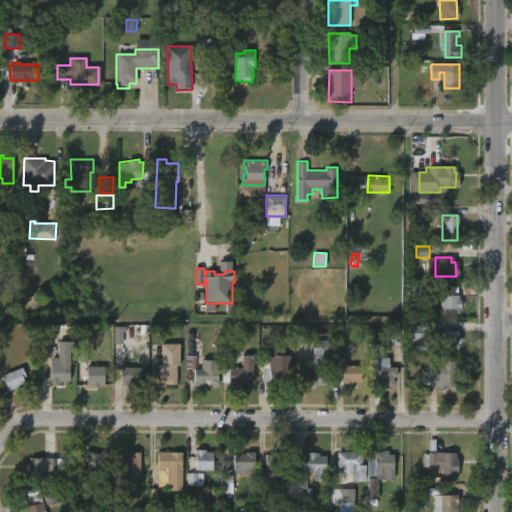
[(459,295),(459,300),(461,300),(461,307),(459,307),(459,313),(440,313),(440,295),(459,295)]
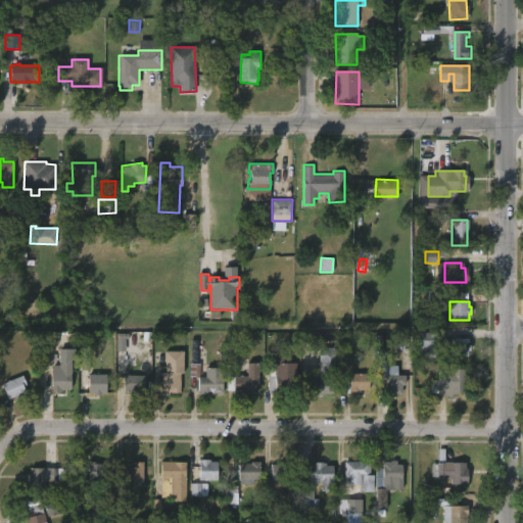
[(419,333),(419,359),(435,359),(435,333),(419,333)]
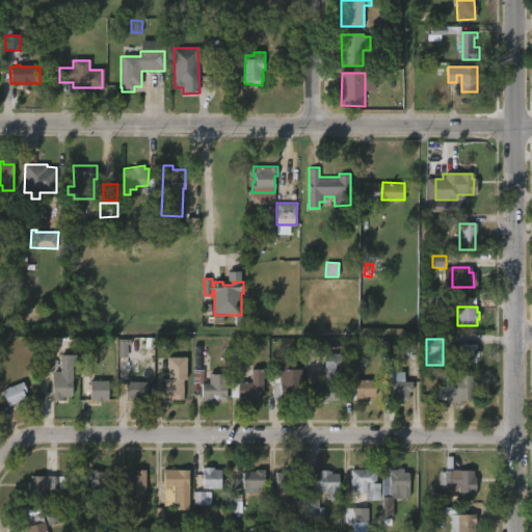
[(476,344),(476,349),(479,349),(479,356),(477,356),(477,362),(457,362),(457,344),(476,344)]
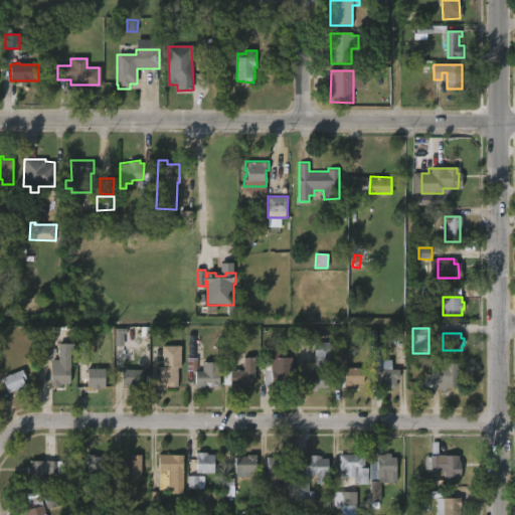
[(201,334),(201,344),(203,344),(203,358),(196,358),(196,369),(187,370),(186,334),(201,334)]
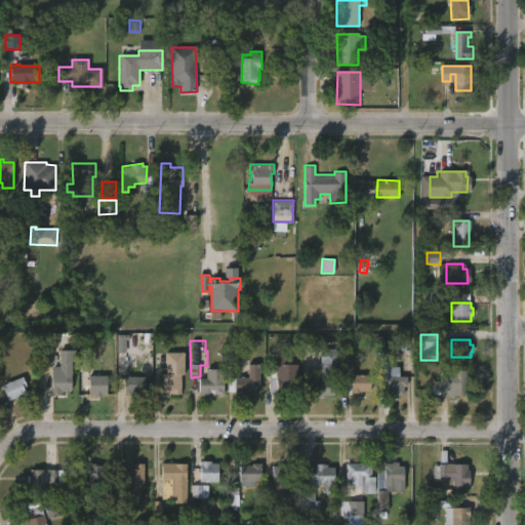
[(334,395),(316,397),(316,395),(310,395),(310,379),(315,379),(314,364),(321,364),(320,349),(336,348),(336,371),(334,371),(334,395)]
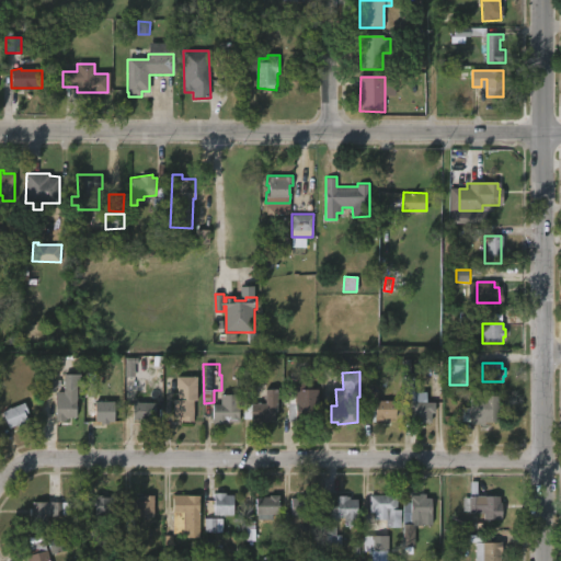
[(193,400),(193,421),(183,421),(183,419),(178,419),(178,416),(173,416),(173,399),(176,399),(176,376),(196,376),(196,400),(193,400)]
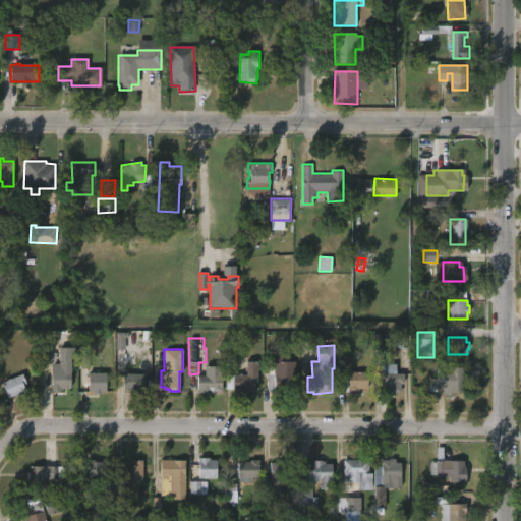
[(70,356),(69,388),(61,387),(61,390),(51,390),(52,368),(54,368),(54,364),(58,364),(58,356),(70,356)]
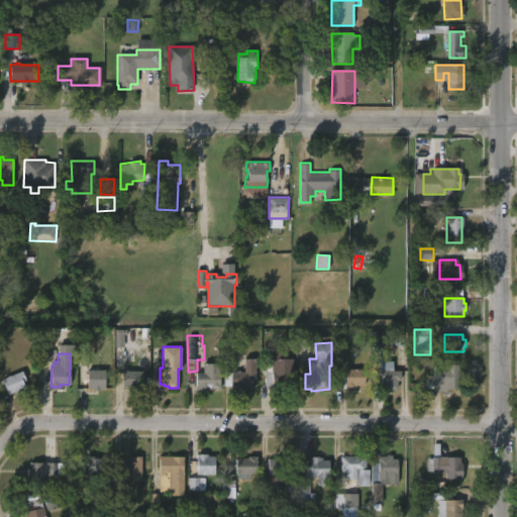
[(281,353),(281,357),(292,357),(293,386),(281,387),(281,389),(266,388),(266,372),(273,372),(272,353),(281,353)]
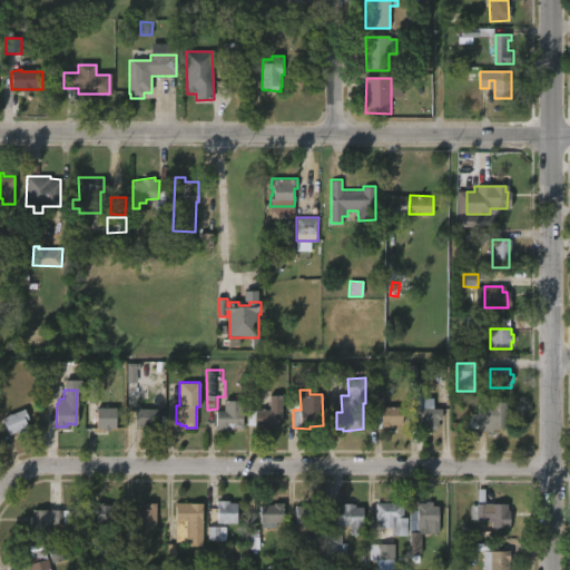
[(282,395),(282,418),(279,418),(278,429),(255,428),(255,425),(247,425),(247,411),(255,411),(255,410),(262,409),(269,410),(269,406),(267,406),(267,403),(269,403),(269,394),(282,395)]
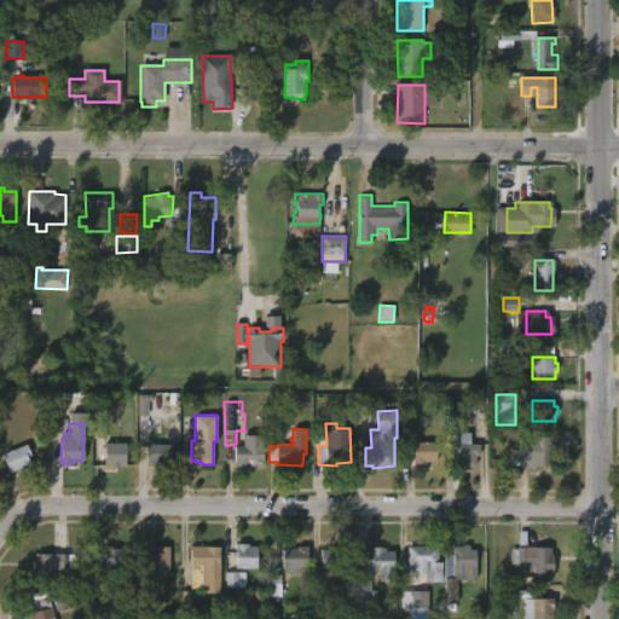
[(533,431),(533,435),(551,435),(553,466),(519,468),(519,466),(510,466),(510,450),(519,450),(519,435),(530,435),(530,431),(533,431)]
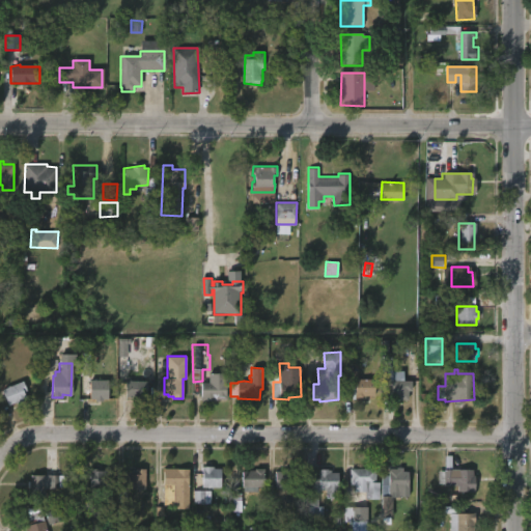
[(357,370),(357,379),(374,379),(374,395),(365,395),(365,399),(348,399),(348,387),(356,387),(356,385),(347,385),(347,370),(357,370)]
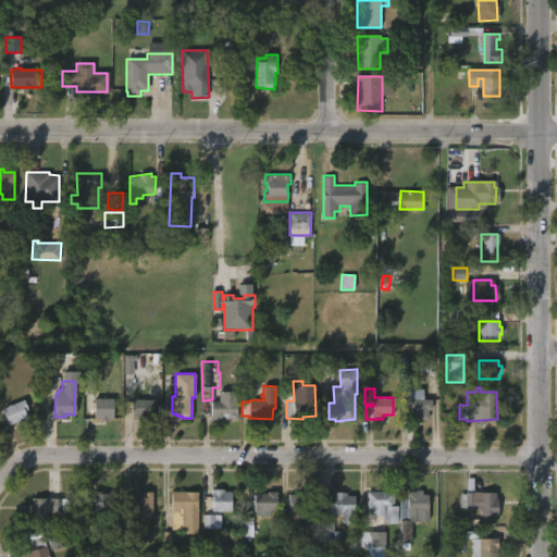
[(226,420),(211,421),(211,400),(219,400),(219,392),(237,391),(237,419),(226,419),(226,420)]
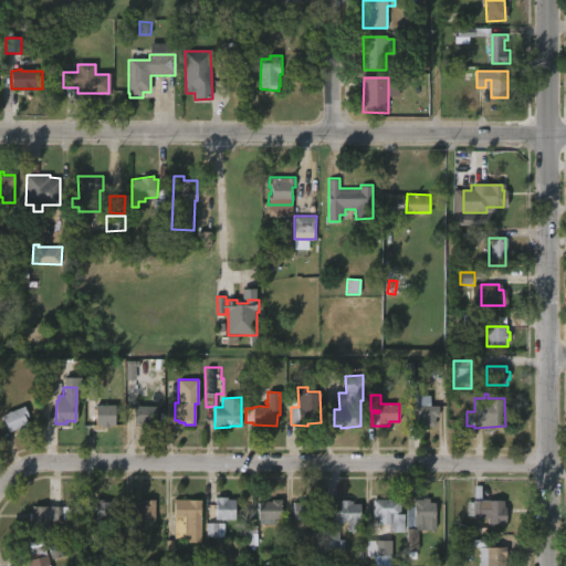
[(413,397),(413,406),(439,406),(439,416),(436,416),(436,426),(407,423),(407,397),(413,397)]
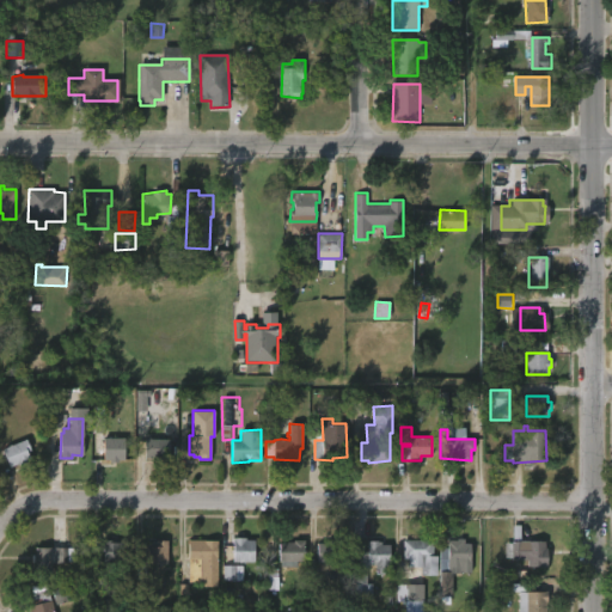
[(123,461),(103,461),(104,438),(123,439),(123,461)]
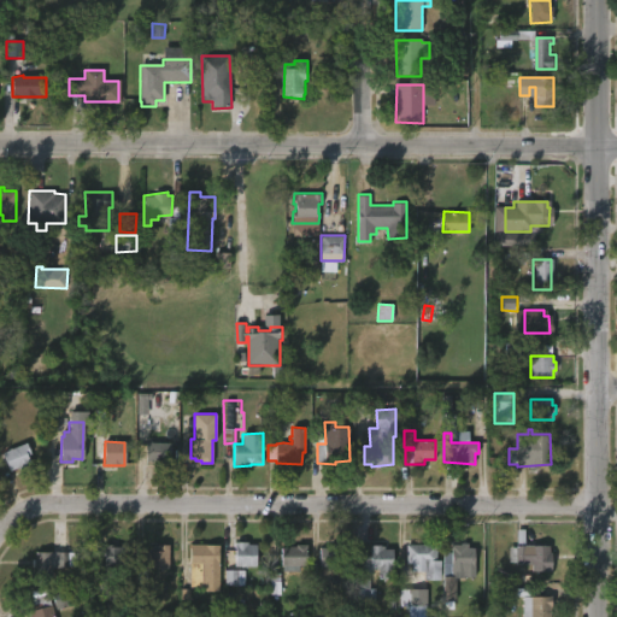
[(152,441),(152,442),(170,442),(171,464),(160,464),(160,460),(146,460),(146,442),(152,441)]
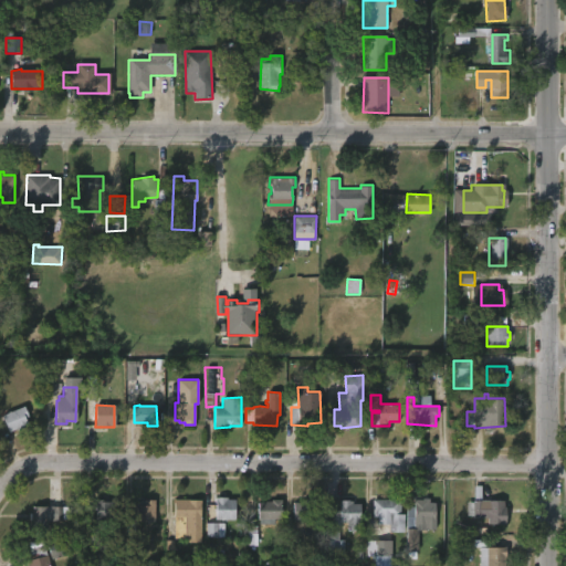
[(23,406),(29,416),(24,417),(28,426),(17,431),(16,428),(9,431),(1,416),(10,410),(10,411),(23,406)]
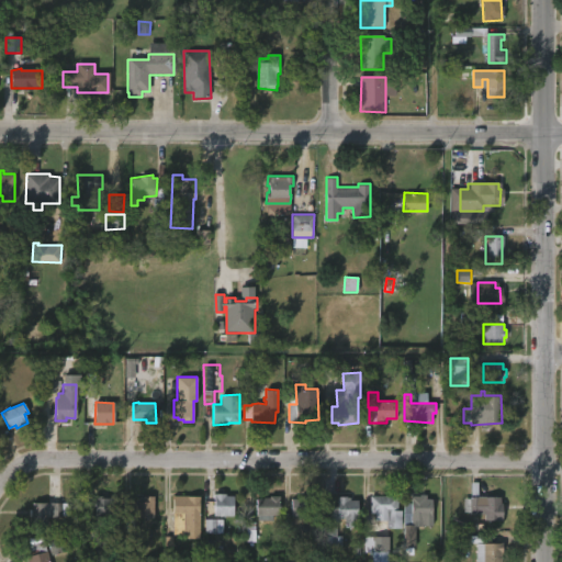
[(225,493),(225,496),(233,496),(233,516),(214,516),(213,493),(225,493)]
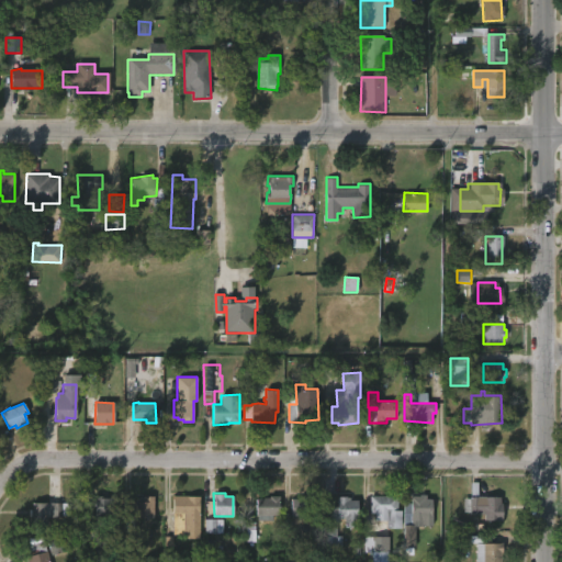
[(272,515),(272,520),(258,521),(256,498),(279,495),(279,515),(272,515)]
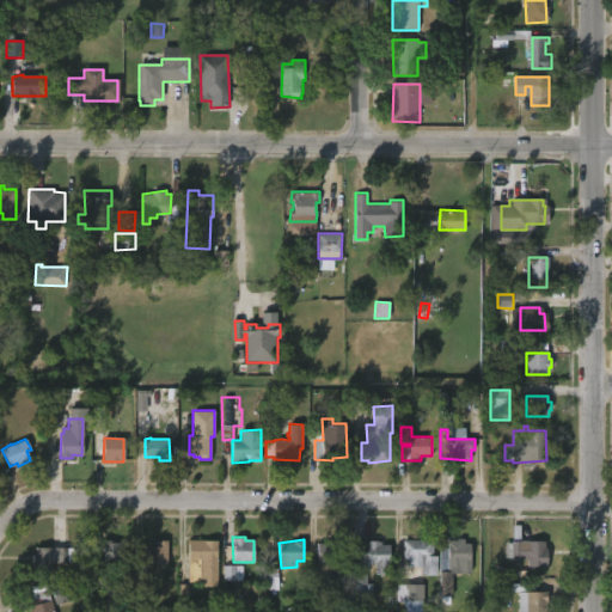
[(433,558),(403,558),(403,539),(433,539),(433,558)]
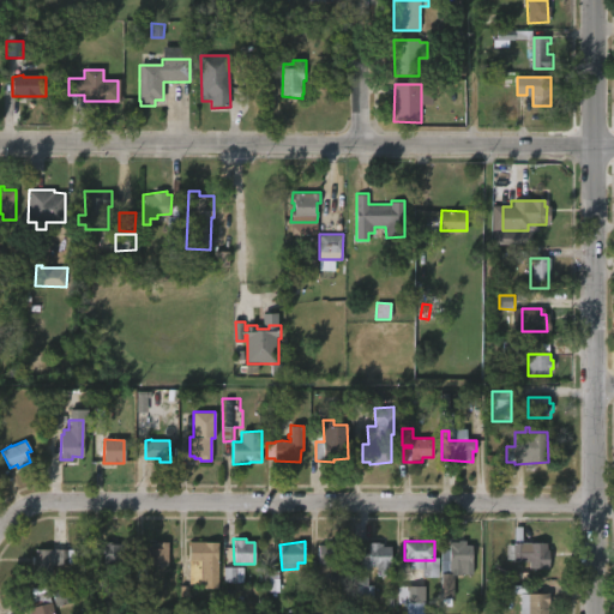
[(468,541),(468,547),(474,547),(475,575),(464,575),(464,566),(452,566),(451,543),(468,541)]
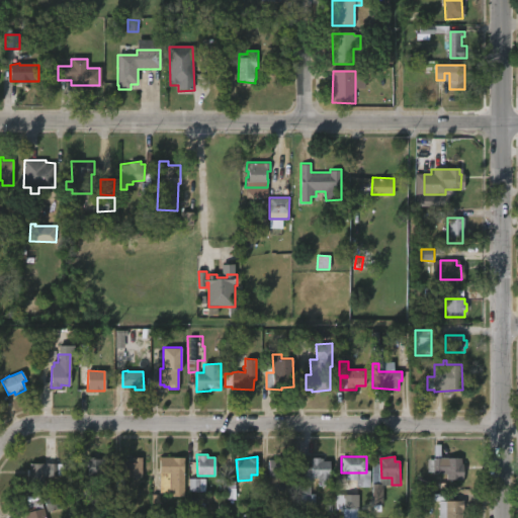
[(95,457),(95,459),(109,459),(109,476),(97,475),(97,485),(90,485),(88,498),(81,498),(81,479),(88,479),(88,457),(95,457)]
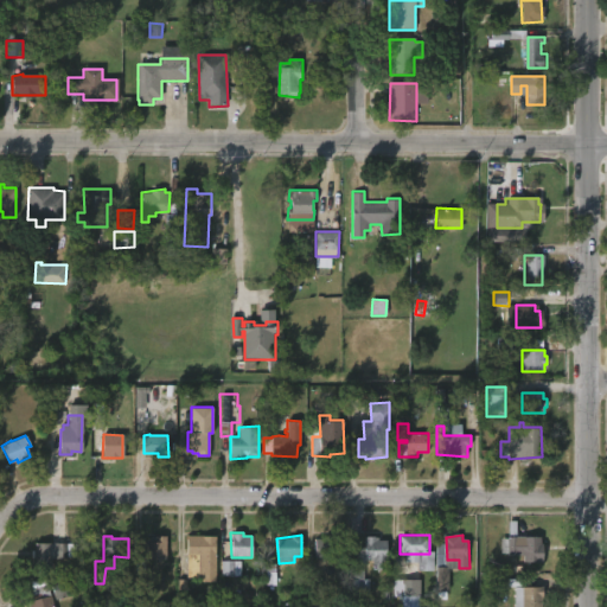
[(145,558),(145,570),(148,570),(148,585),(133,585),(134,542),(154,542),(154,536),(166,536),(166,558),(145,558)]
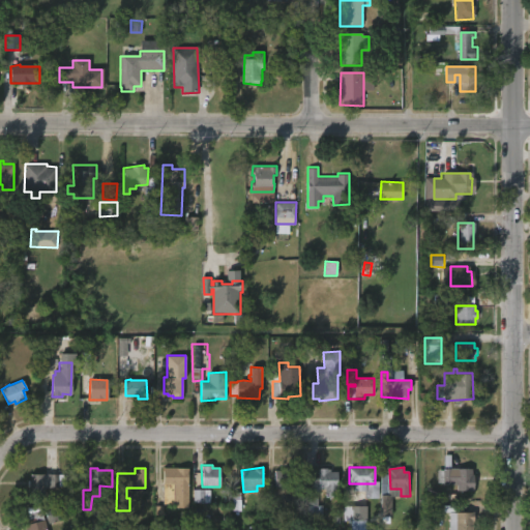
[(187,468),(187,507),(164,506),(164,468),(187,468)]
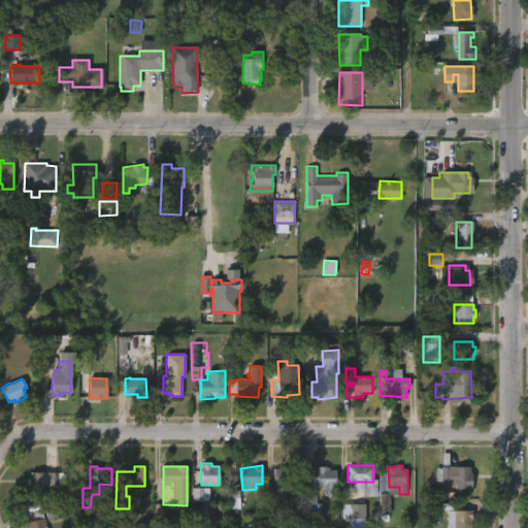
[(293,466),(293,475),(295,475),(295,485),(274,485),(274,469),(282,469),(282,466),(293,466)]
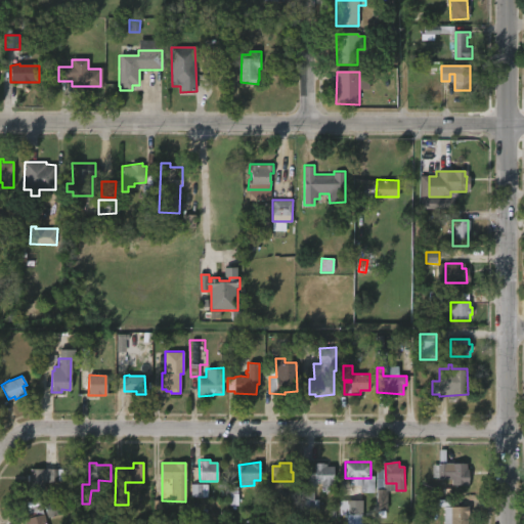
[(323,463),(325,464),(325,466),(334,466),(334,492),(321,492),(321,483),(314,483),(314,499),(318,499),(318,513),(304,513),(304,472),(315,472),(313,463),(323,463)]
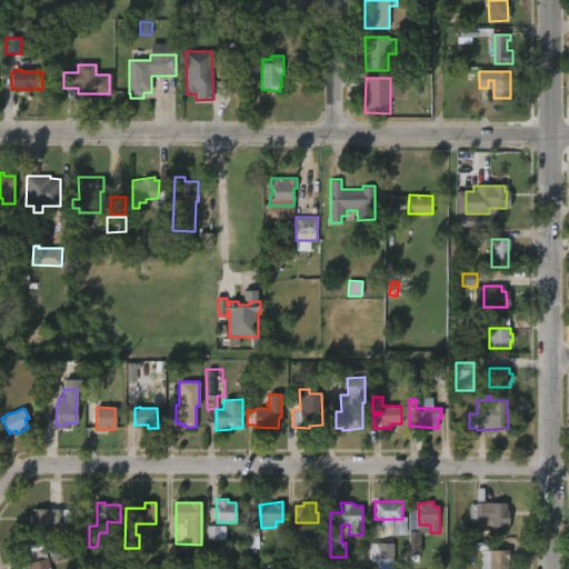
[(503,503),(503,511),(505,511),(505,527),(488,527),(488,520),(468,520),(468,505),(482,503),(482,509),(487,509),(487,503),(503,503)]
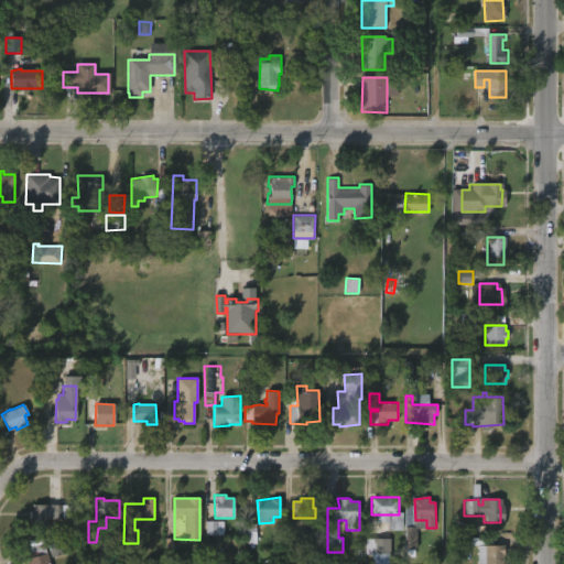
[(62,505),(62,519),(47,519),(47,527),(33,527),(33,522),(30,522),(29,511),(32,511),(32,505),(62,505)]
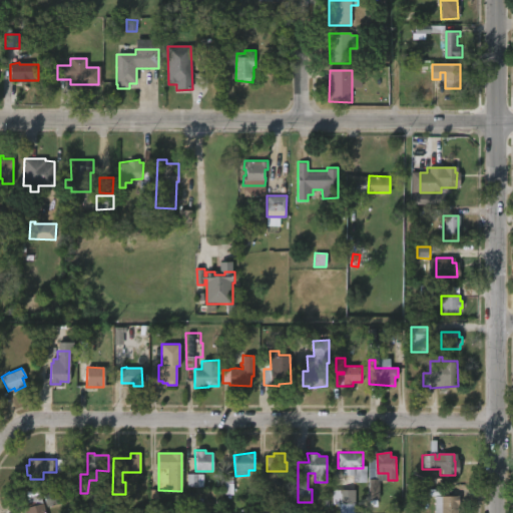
[(188,487),(202,487),(201,476),(188,477),(188,487)]
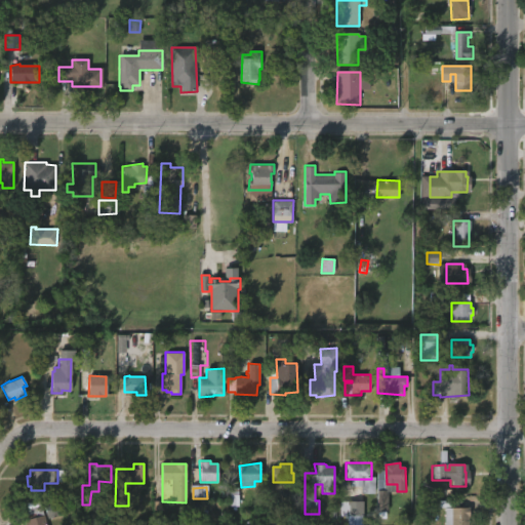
[(362,502),(340,502),(339,516),(362,516),(362,502)]
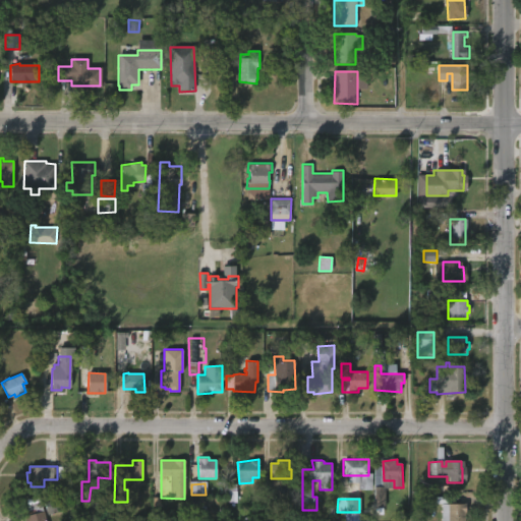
[(41,505),(43,512),(44,511),(46,520),(24,520),(26,520),(25,516),(29,515),(25,506),(41,502),(41,505)]
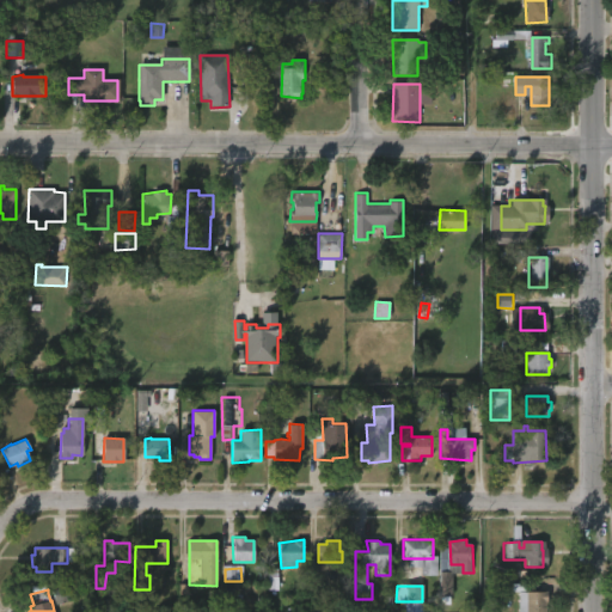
[(545,611),(519,611),(519,592),(548,592),(548,603),(545,603),(545,611)]
